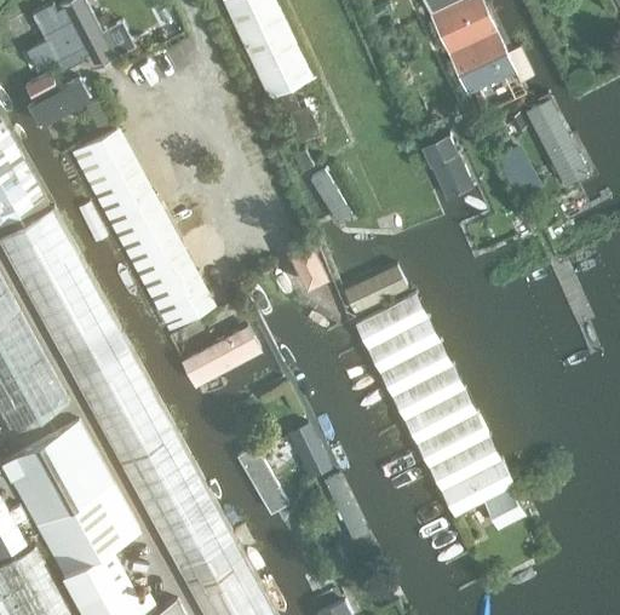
[(115,58),(84,0),(72,0),(59,6),(92,70),(115,58)]
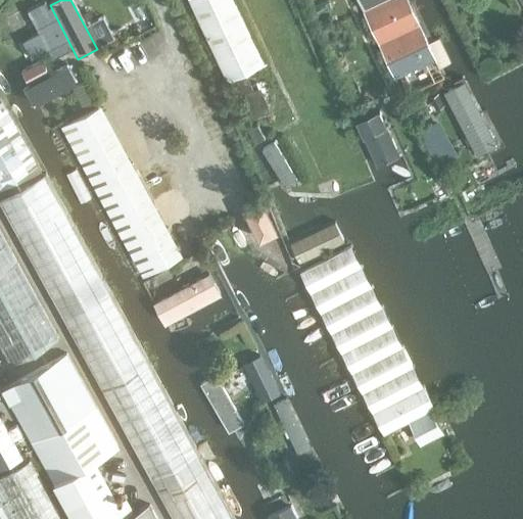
[(227,84),(265,66),(235,6),(232,0),(193,0),(188,3),(227,84)]
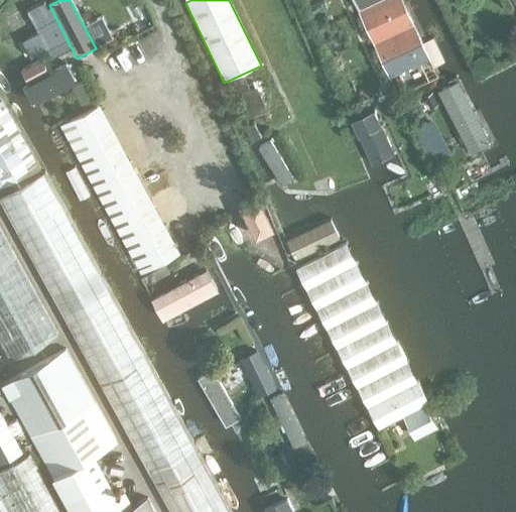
[(351,0),(358,14),(388,0),(351,0)]
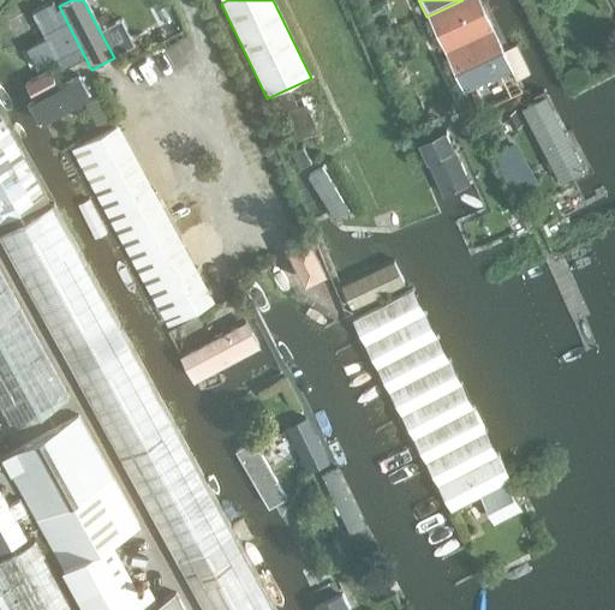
[(477,0),(463,0),(427,17),(465,96),(513,73),(477,0)]
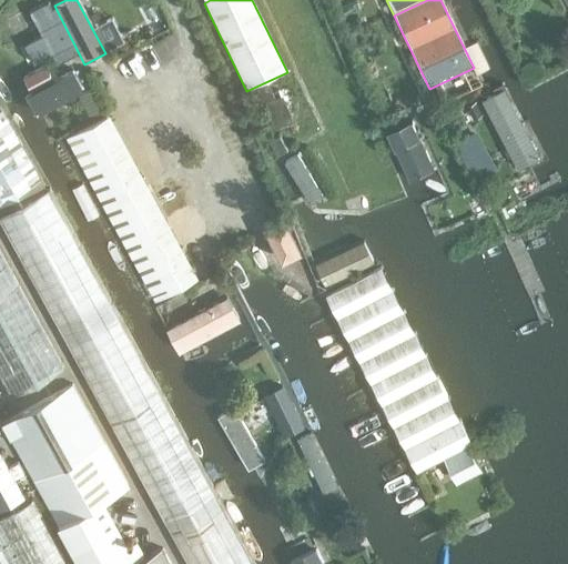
[(78,57),(50,3),(29,16),(57,68),(78,57)]
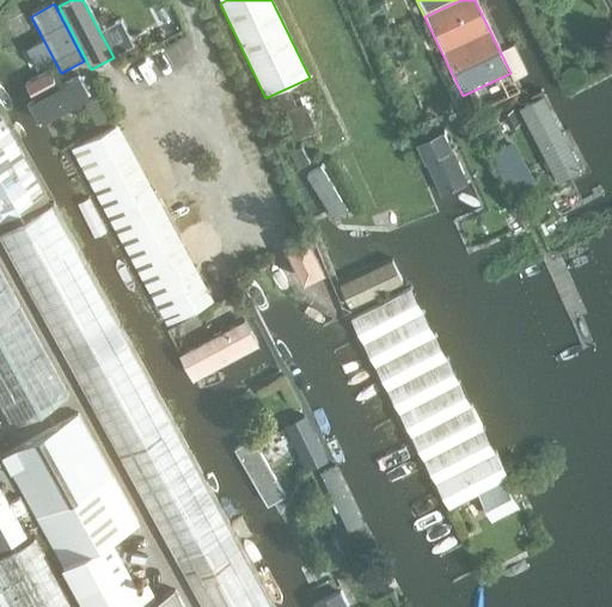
[(118,49),(135,42),(124,18),(108,25),(118,49)]
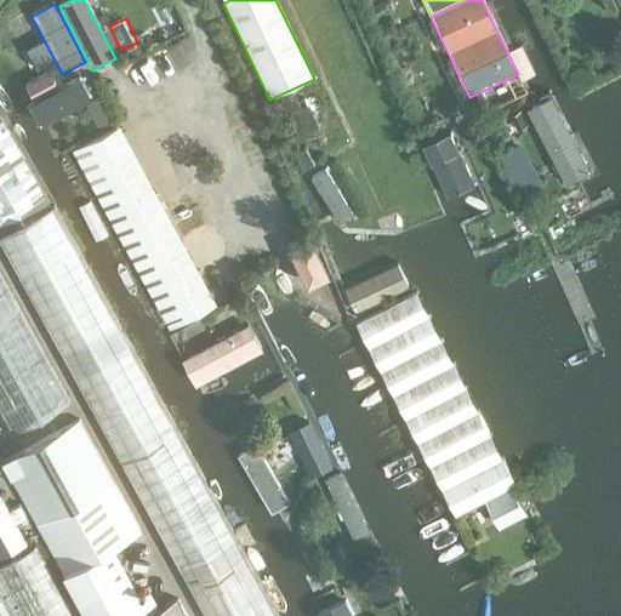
[(60,91),(60,90),(52,75),(26,89),(33,103),(60,91)]
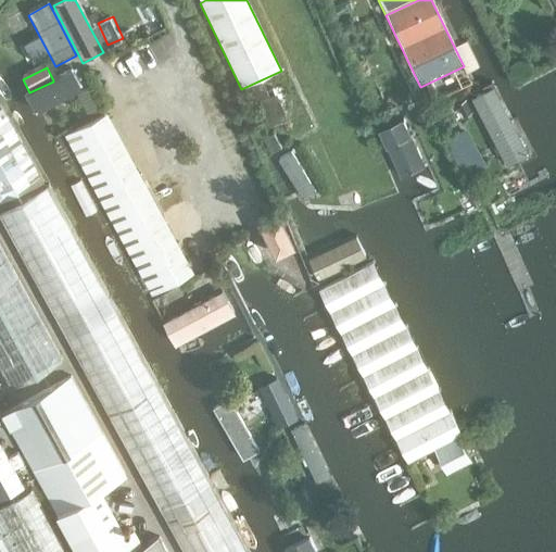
[(26,100),(35,115),(80,88),(72,73),(26,100)]
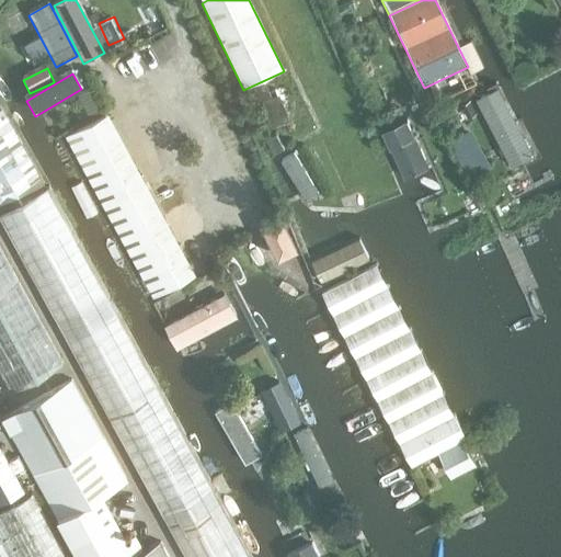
[(260,101),(273,126),(294,116),(281,91),(260,101)]
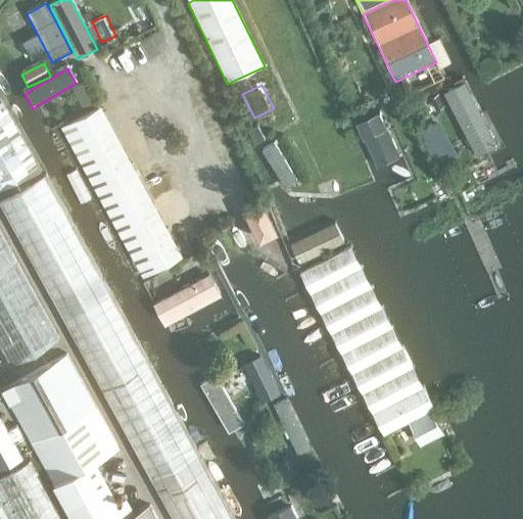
[(463,108),(495,171),(517,160),(484,97),(463,108)]
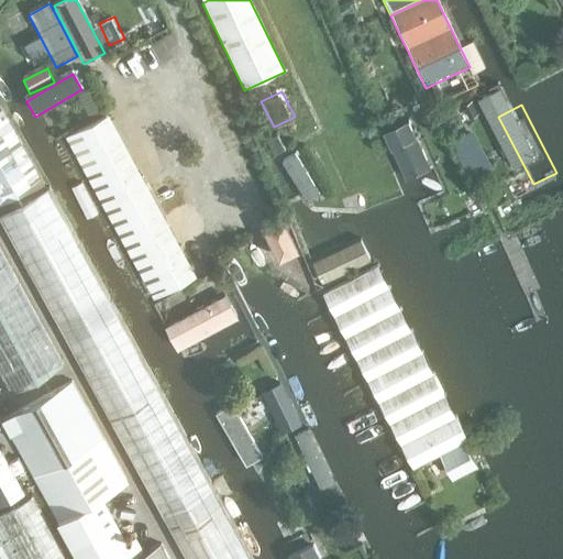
[(0,217),(45,193),(0,113),(0,217)]
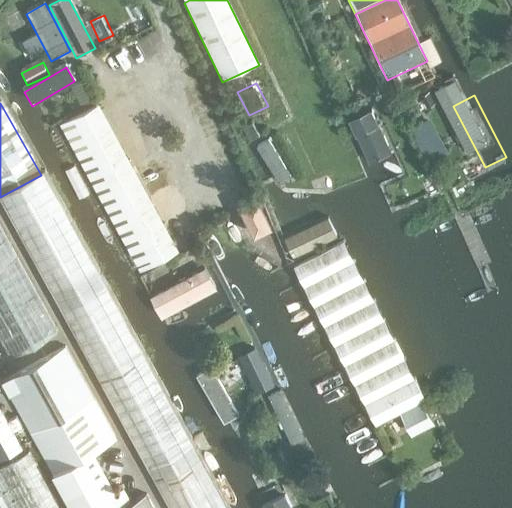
[(60,128),(140,274),(156,265),(179,253),(99,105),(76,119),(60,128)]
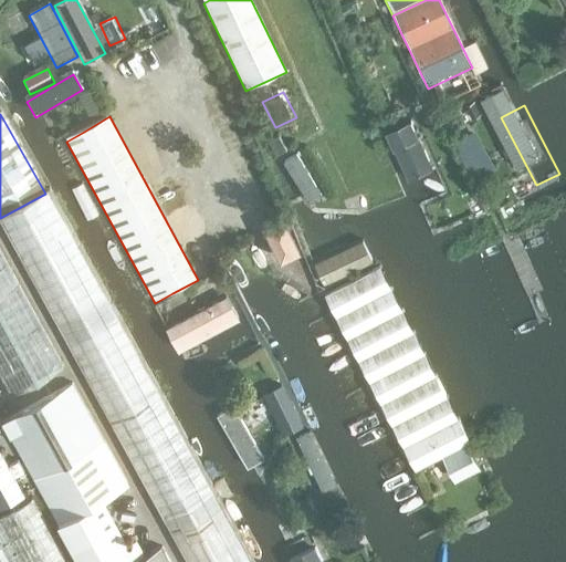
[(470,179),(495,172),(483,131),(457,138),(470,179)]
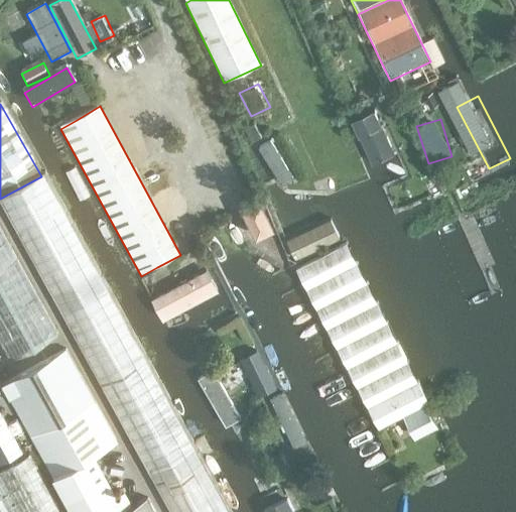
[(253,145),(263,138),(254,122),(243,128),(253,145)]
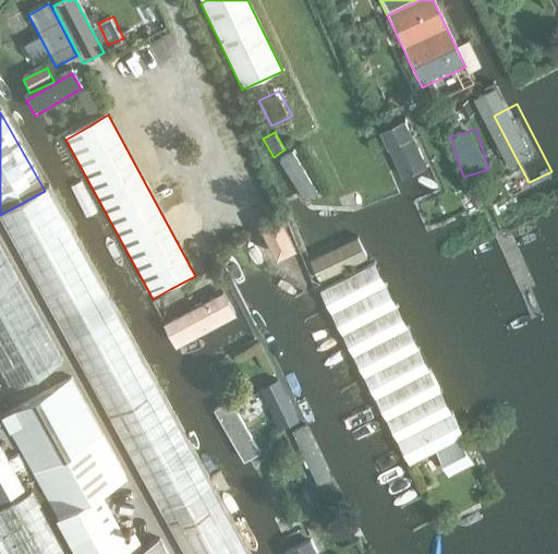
[(278,160),(303,201),(316,192),(291,153),(278,160)]
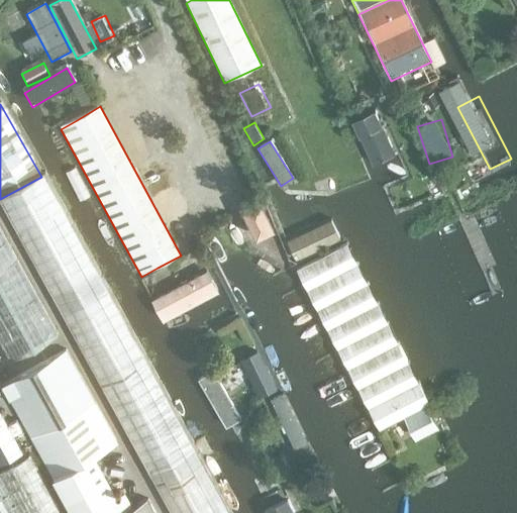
[(148,364),(43,175),(41,177),(0,199),(0,203),(102,390),(148,475),(170,512),(229,512),(195,449),(148,364)]
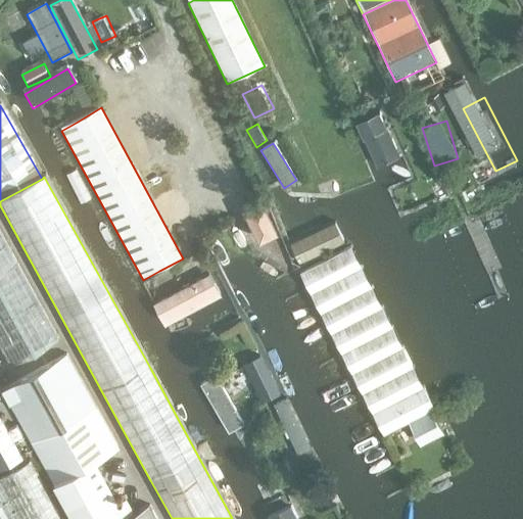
[(277,234),(263,205),(246,214),(260,242),(277,234)]
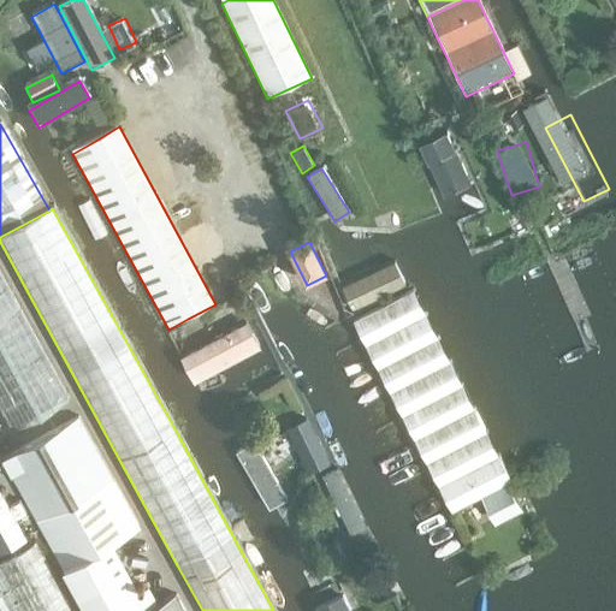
[(0,411),(11,432),(12,433),(70,403),(0,276),(0,411)]
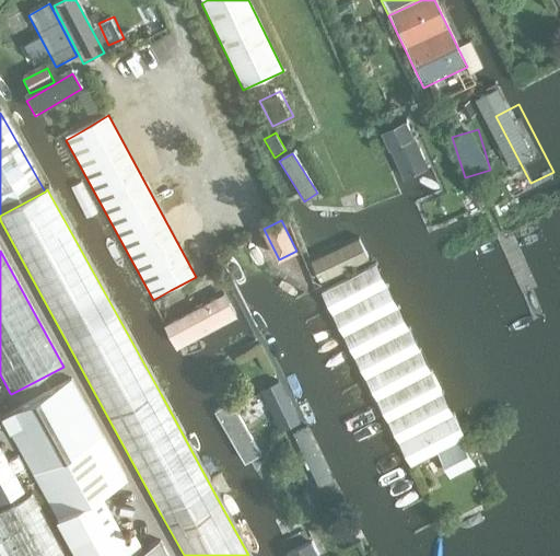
[(165,328),(176,349),(234,317),(223,297),(165,328)]
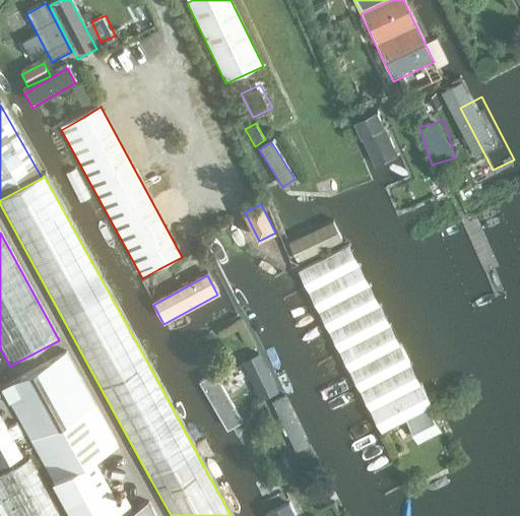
[(1,390),(70,515),(61,515),(30,461),(0,477),(0,515),(153,515),(148,506),(132,514),(125,500),(116,504),(93,462),(118,449),(66,355),(1,390)]
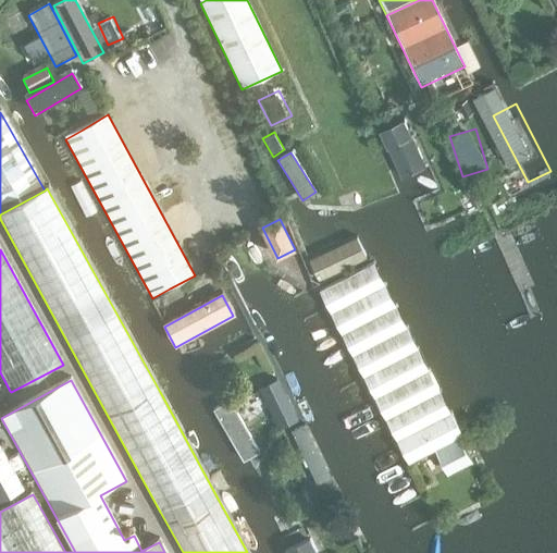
[(279,384),(262,394),(272,410),(288,402),(279,384)]
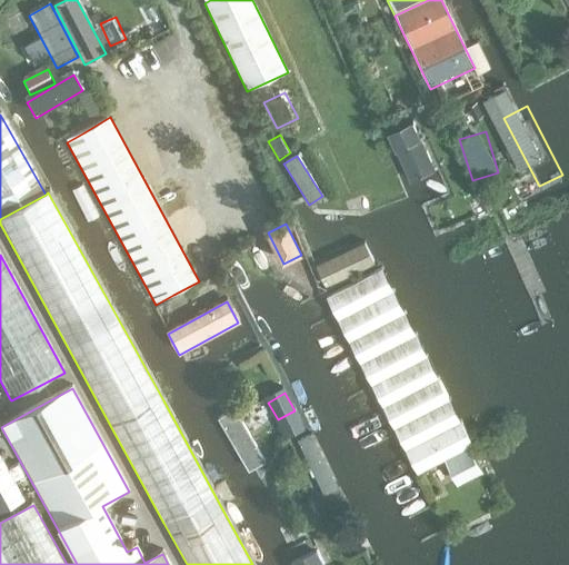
[(219,422),(249,473),(265,465),(235,413),(219,422)]
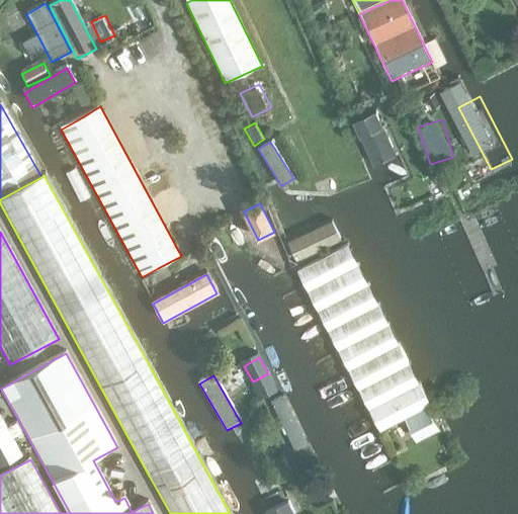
[(405,420),(417,442),(441,429),(420,388),(370,414),(379,433),(405,420)]
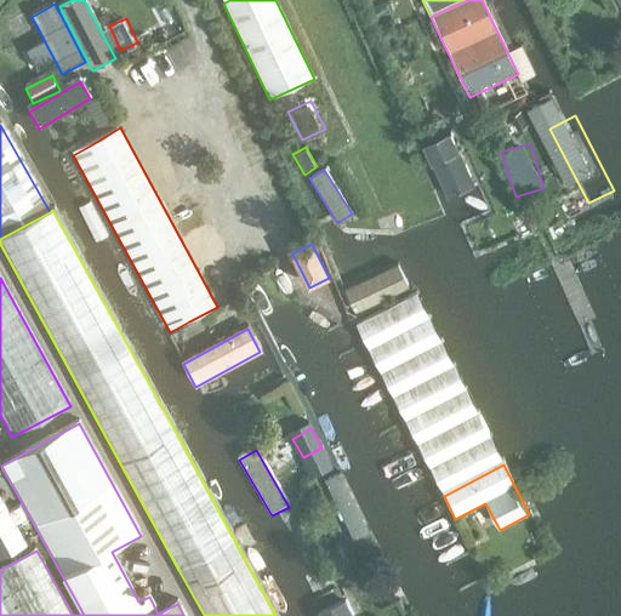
[(325,483),(354,542),(369,535),(340,475),(325,483)]
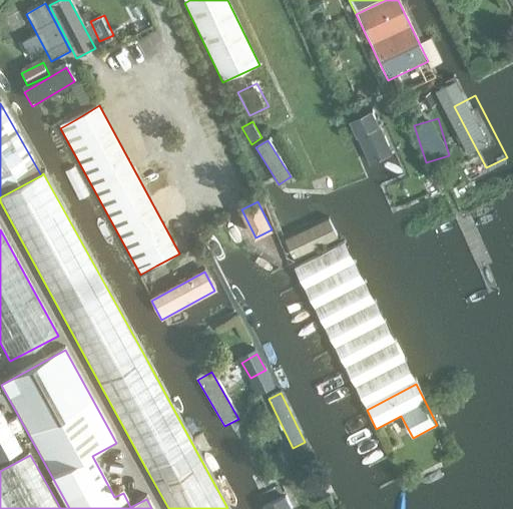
[(261,406),(252,415),(260,421),(268,411),(261,406)]
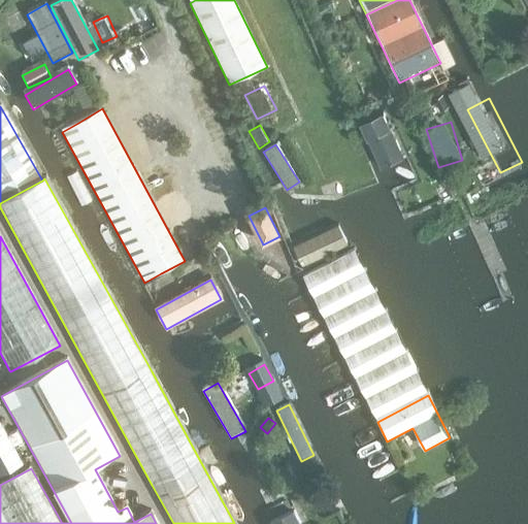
[(0,424),(0,477),(22,465),(0,424)]
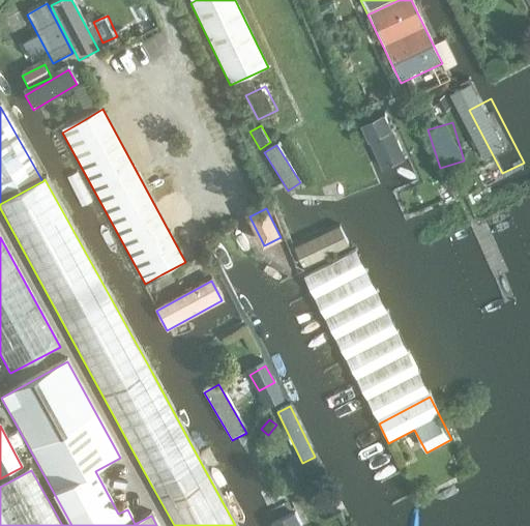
[(298,509),(306,525),(318,525),(307,504),(298,509)]
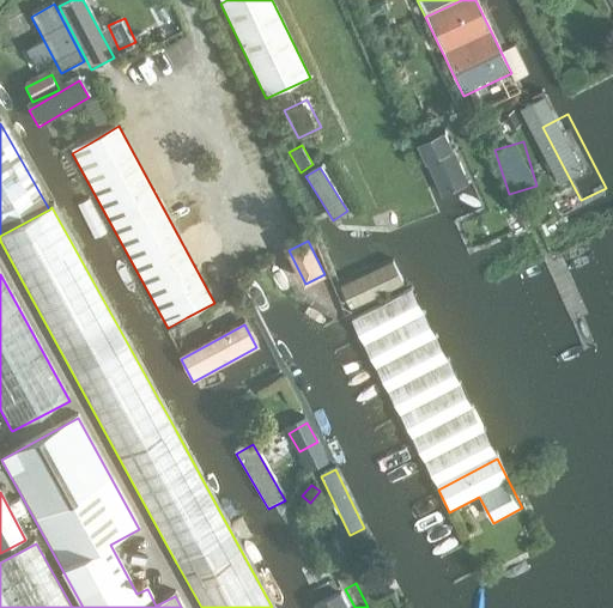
[(346,607),(341,596),(319,607),(346,607)]
